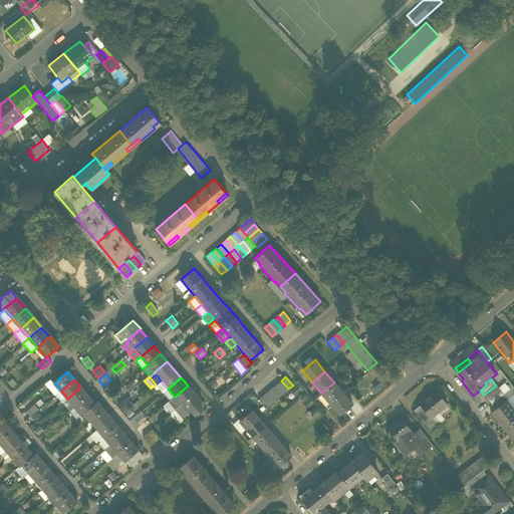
[(163,393),(168,389),(161,380),(156,384),(163,393)]
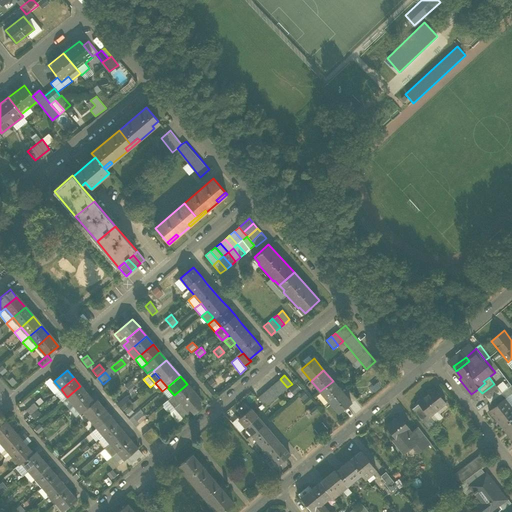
[(280,379),(275,382),(283,391),(287,387),(280,379)]
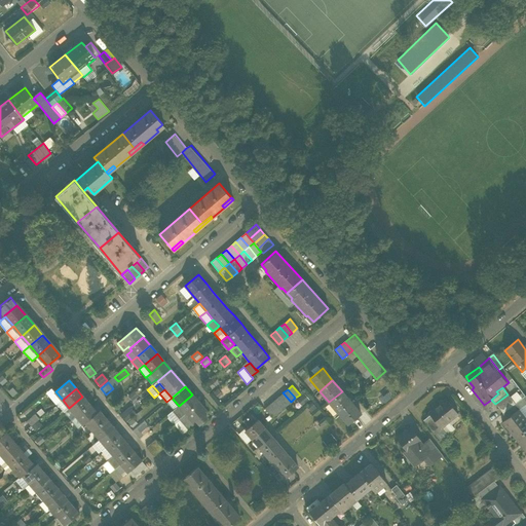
[(63,400),(55,391),(49,397),(57,405),(63,400)]
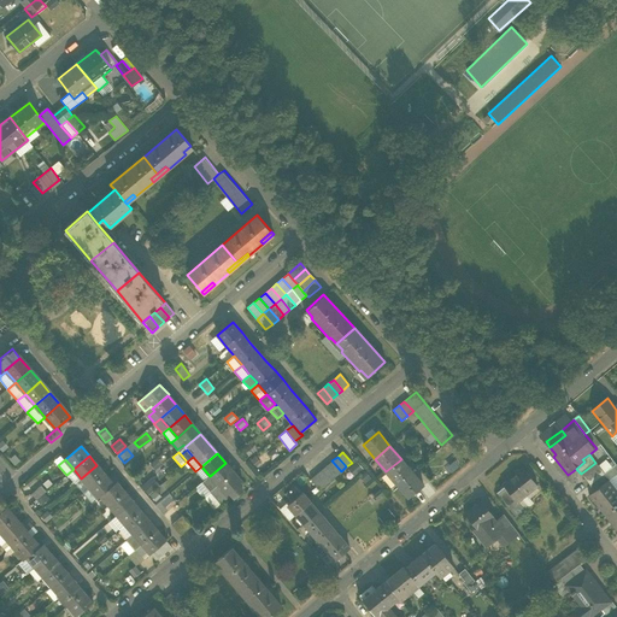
[(412,472),(401,459),(386,471),(397,485),(412,472)]
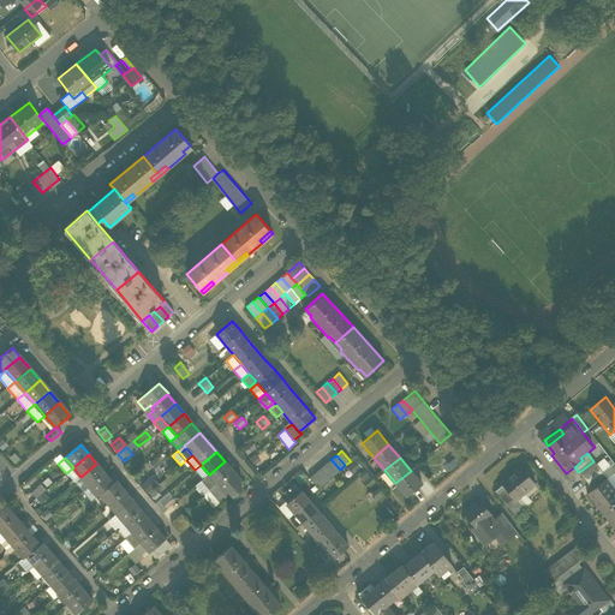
[(330,459),(326,464),(334,475),(340,470),(330,459)]
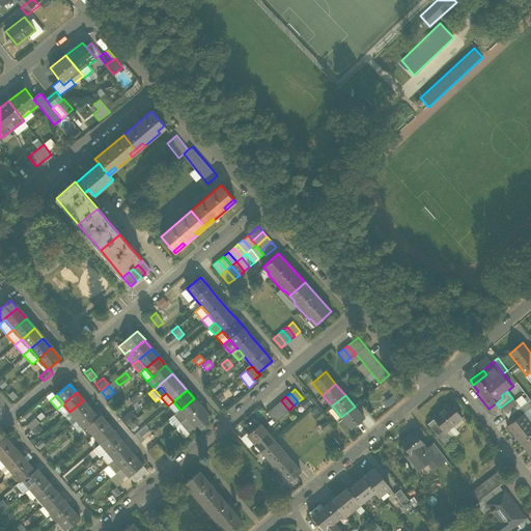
[(307,396),(299,402),(304,410),(312,402),(307,396)]
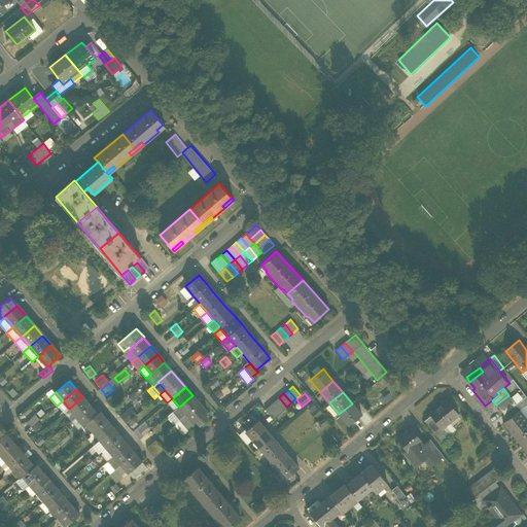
[(199,403),(192,395),(179,407),(185,415),(199,403)]
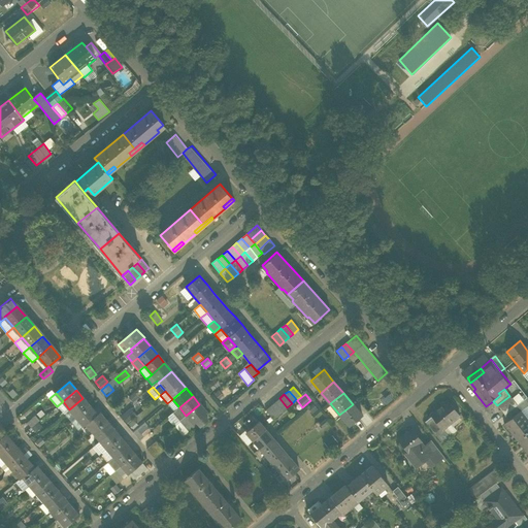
[(497,405),(500,408),(513,399),(509,396),(497,405)]
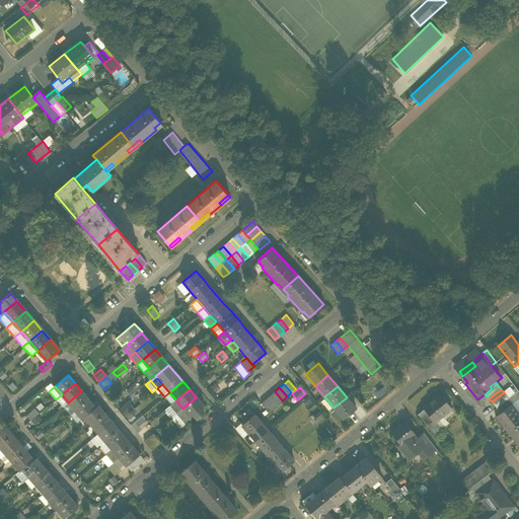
[(68,402),(75,411),(88,399),(81,391),(68,402)]
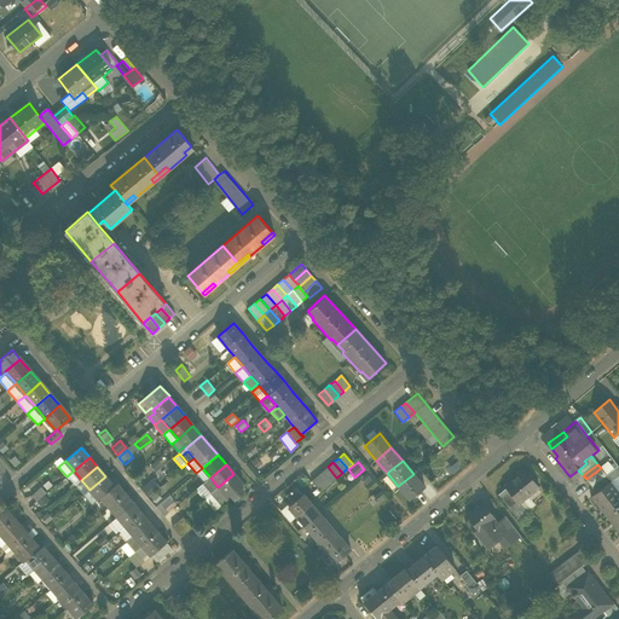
[(328,467),(322,472),(331,482),(336,478),(328,467)]
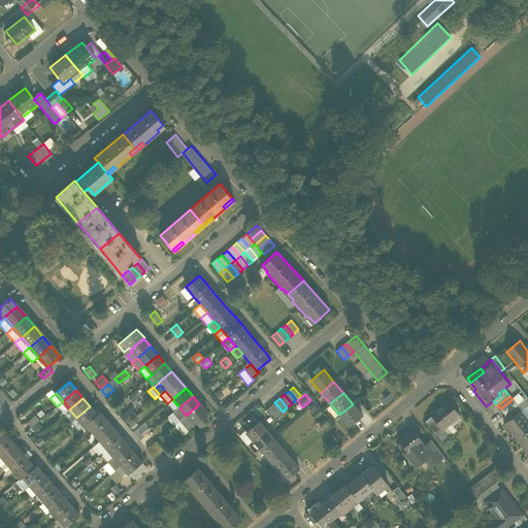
[(500,408),(505,415),(518,404),(514,398),(513,399),(500,408)]
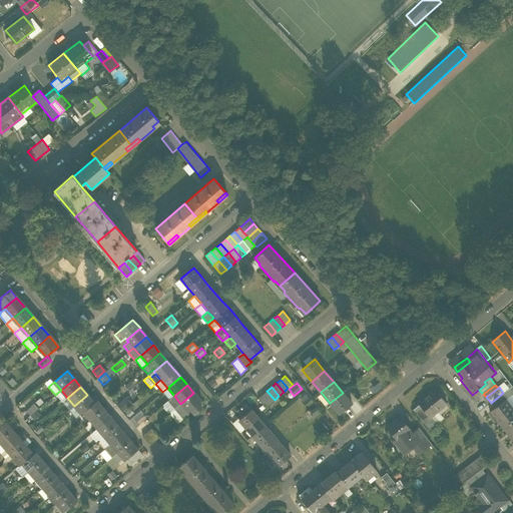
[(168,400),(174,396),(167,388),(162,392),(168,400)]
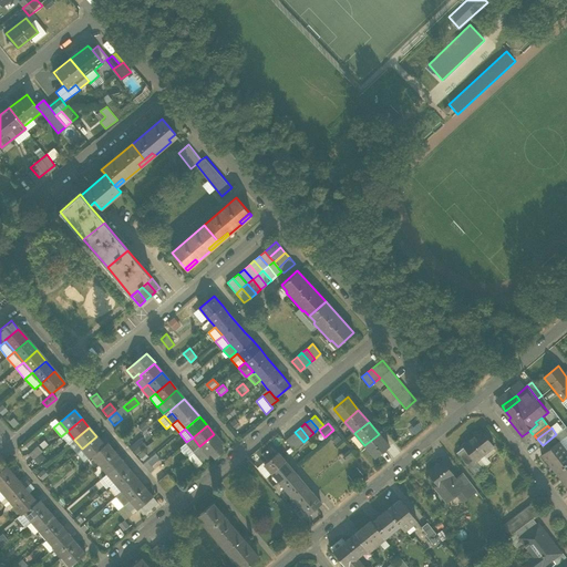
[(68,431),(61,436),(69,445),(74,440),(68,431)]
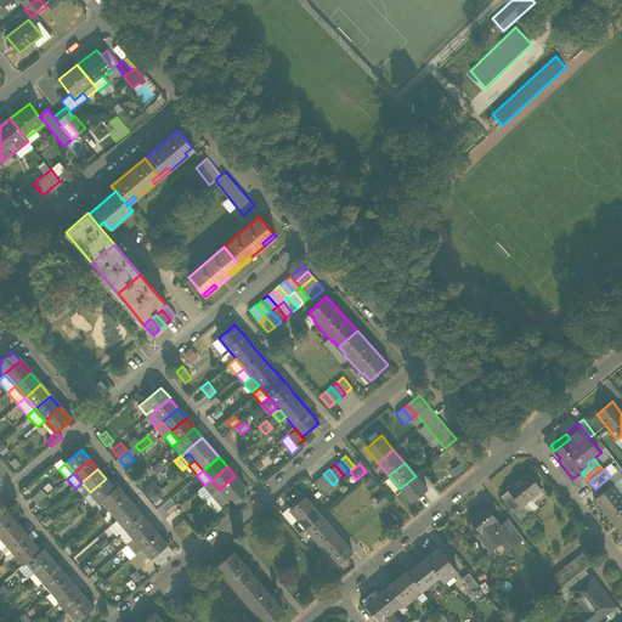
[(507,490),(510,493),(519,504),(521,507),(524,505),(542,490),(527,473),(507,490)]
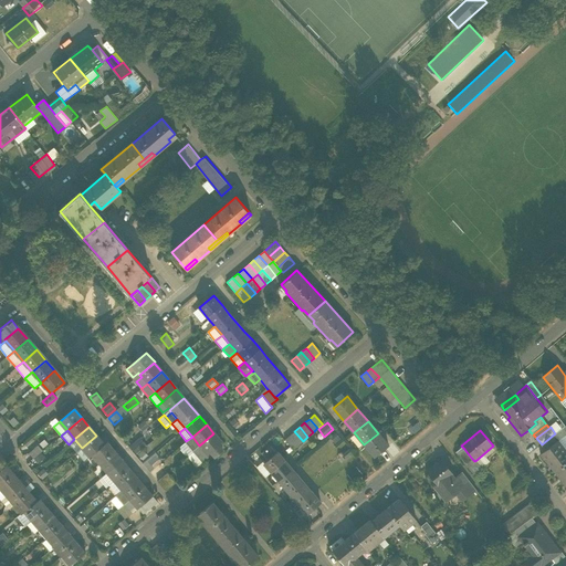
[(294,431),(290,436),(297,446),(303,441),(294,431)]
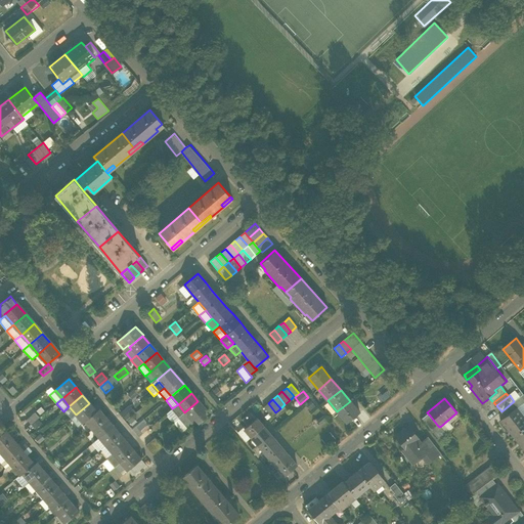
[(199,400),(198,401),(184,412),(186,415),(192,422),(192,421),(195,419),(203,412),(206,409),(199,400)]
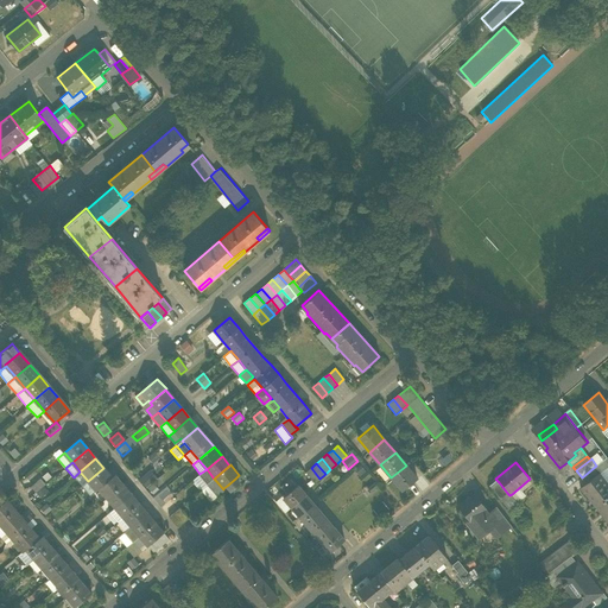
[(355,470),(361,476),(366,472),(361,466),(355,470)]
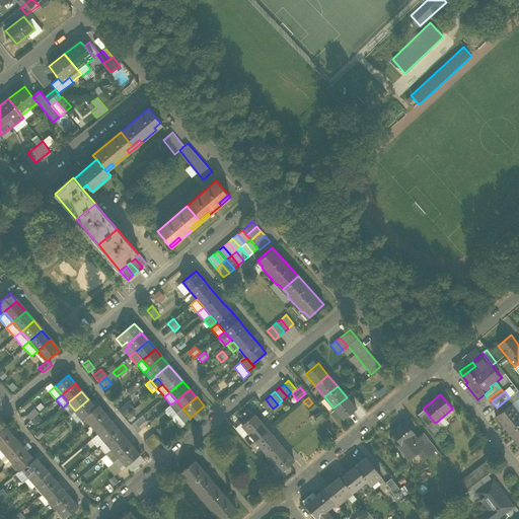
[(356,409),(347,397),(334,408),(344,419),(356,409)]
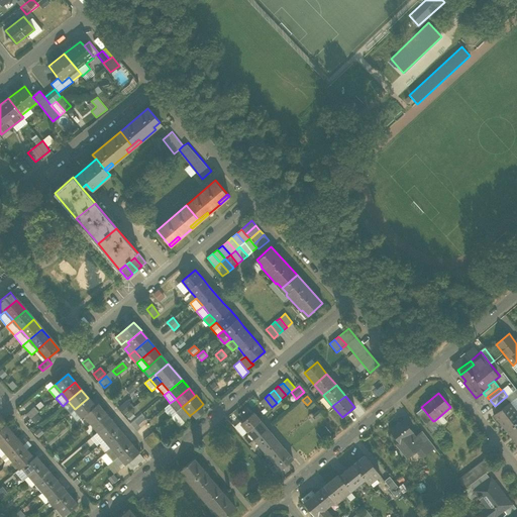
[(512,404),(507,396),(495,406),(500,414),(512,404)]
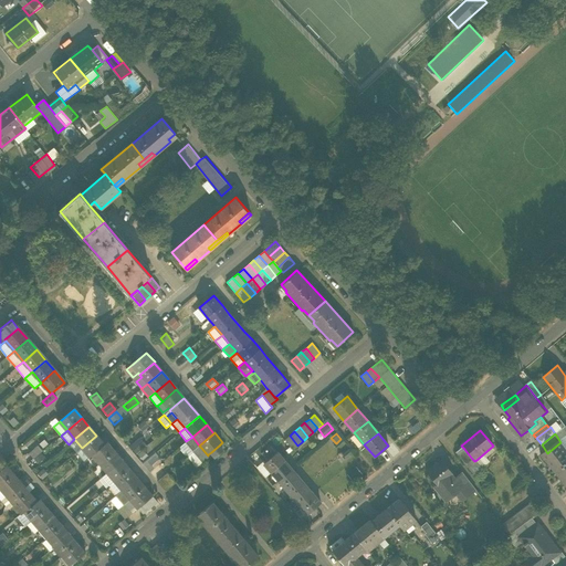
[(92,454),(104,444),(100,439),(96,436),(82,448),(90,457),(92,454)]
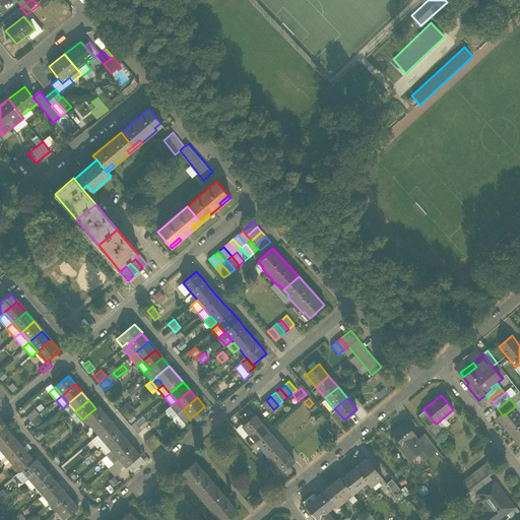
[(269,413),(273,409),(266,400),(261,404),(269,413)]
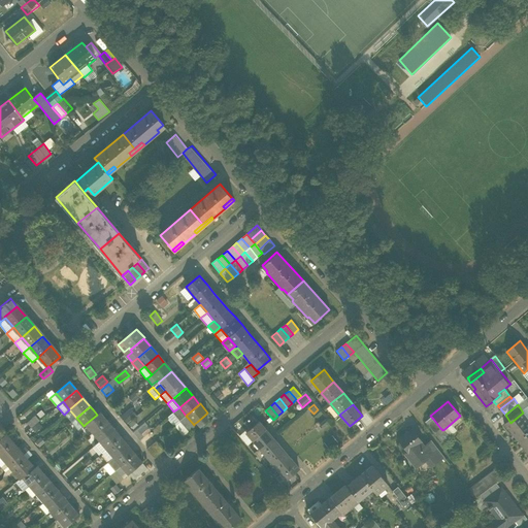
[(138,424),(133,419),(137,415),(130,407),(121,416),(133,429),(138,424)]
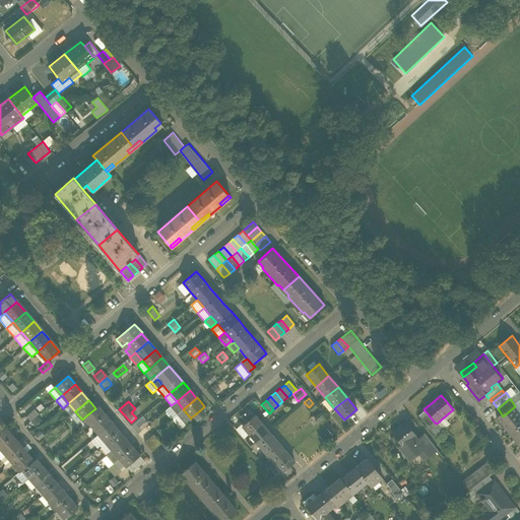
[(177,401),(171,405),(170,406),(177,414),(183,409),(177,401)]
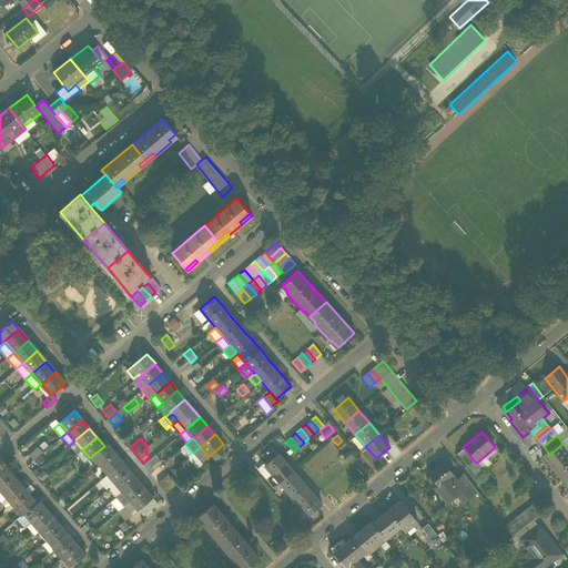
[(92,456),(100,466),(114,453),(107,444),(104,446),(92,456)]
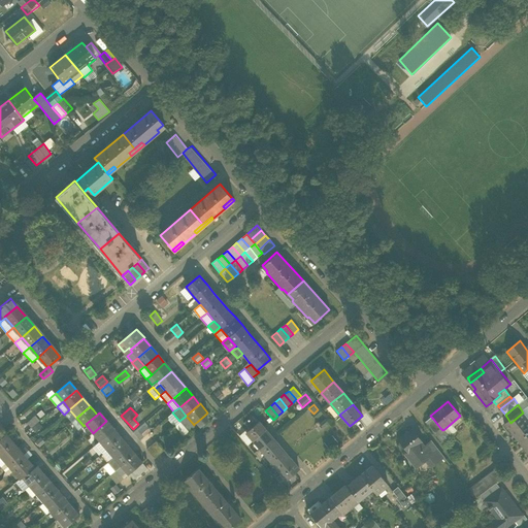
[(174,425),(179,421),(172,413),(167,417),(174,425)]
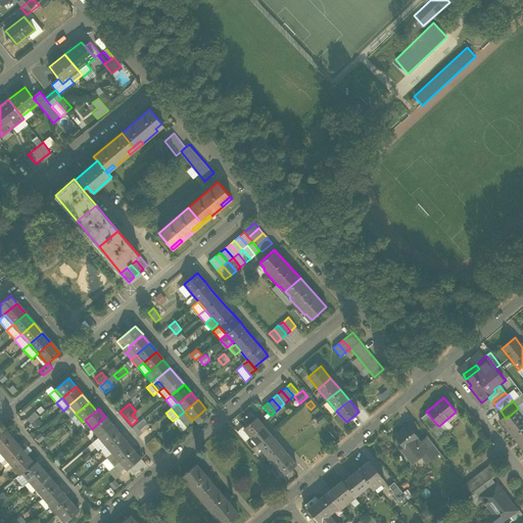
[(503,422),(513,435),(522,427),(522,414),(518,409),(506,419),(503,422)]
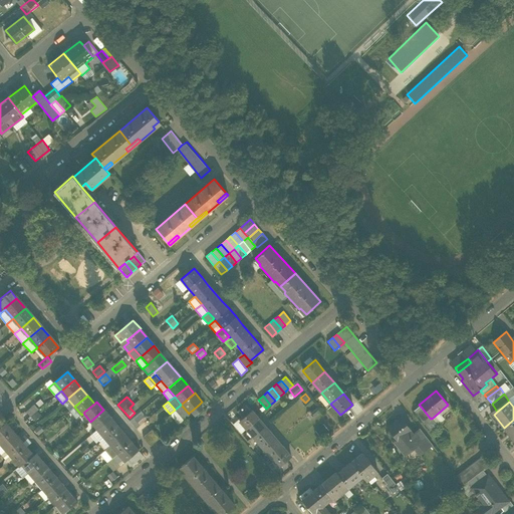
[(27,412),(31,417),(39,409),(35,405),(27,412)]
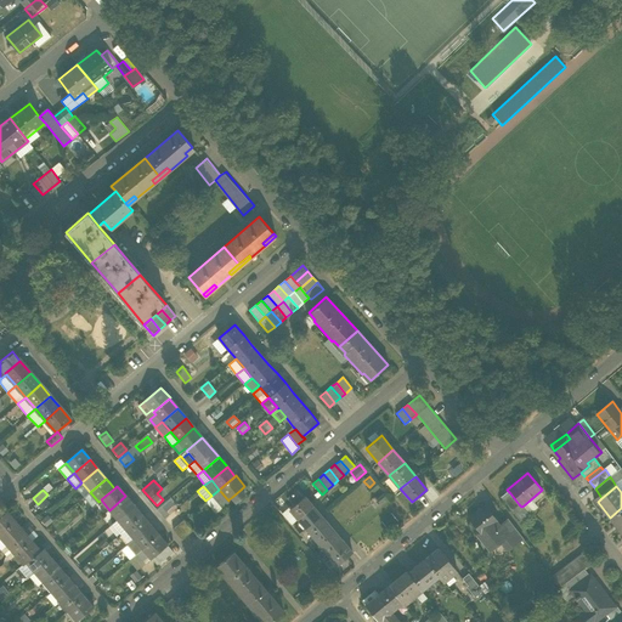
[(221,492),(219,490),(211,496),(205,501),(216,514),(224,508),(214,497),(221,492)]
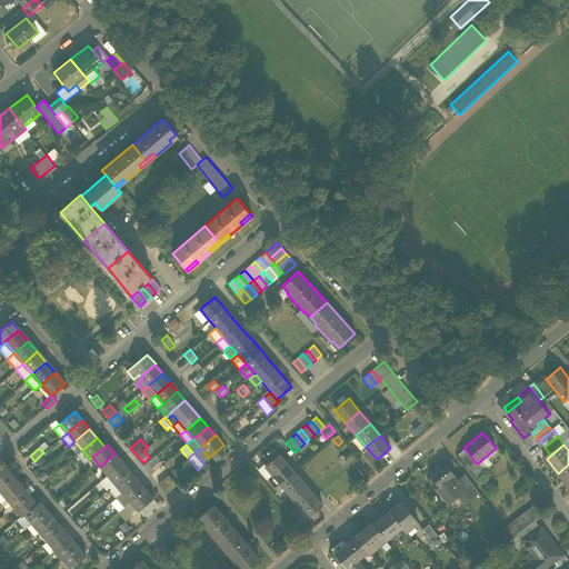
[(223,452),(220,448),(212,455),(216,458),(223,452)]
